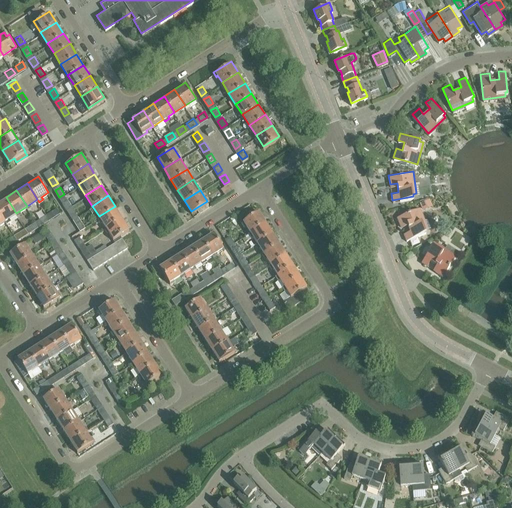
[(16,213),(6,197),(0,200),(0,211),(5,220),(16,213)]
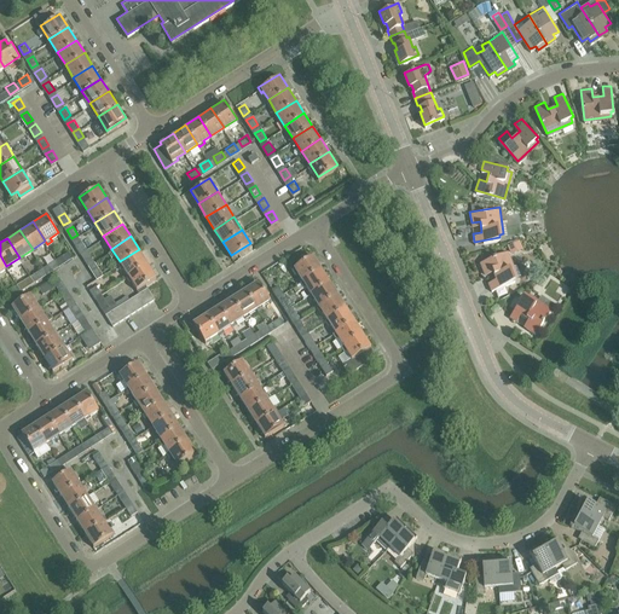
[(81,238),(74,243),(80,252),(86,247),(81,238)]
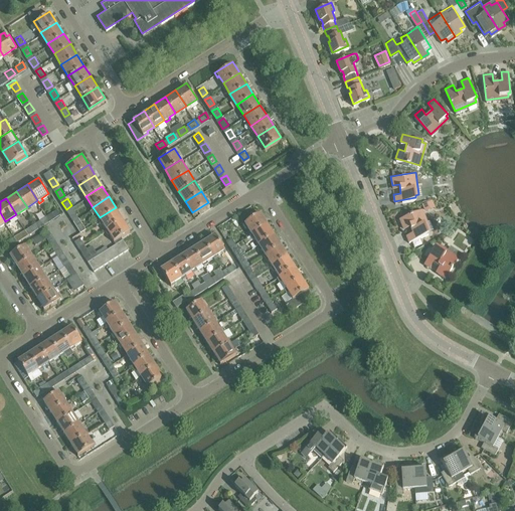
[(246,219),(241,222),(243,226),(246,225),(250,232),(267,221),(260,210),(258,212),(253,206),(242,213),(246,219)]
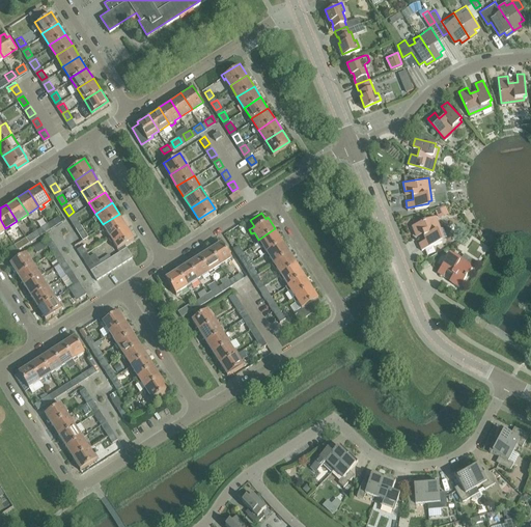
[(51,218),(55,223),(62,219),(58,214),(51,218)]
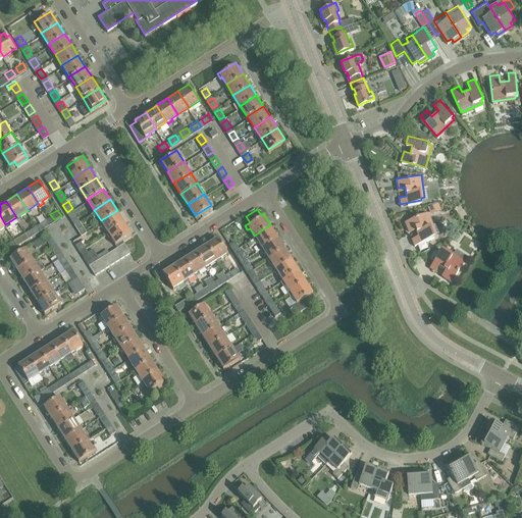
[(124,221),(117,210),(101,220),(108,231),(124,221)]
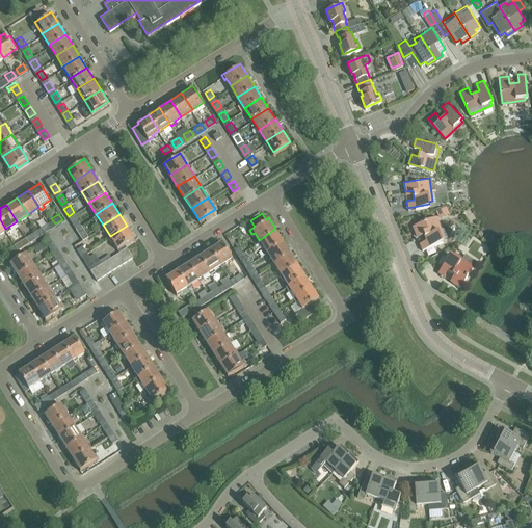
[(442,237),(445,236),(436,214),(413,223),(416,233),(423,230),(426,238),(419,241),(422,248),(443,240),(442,237)]
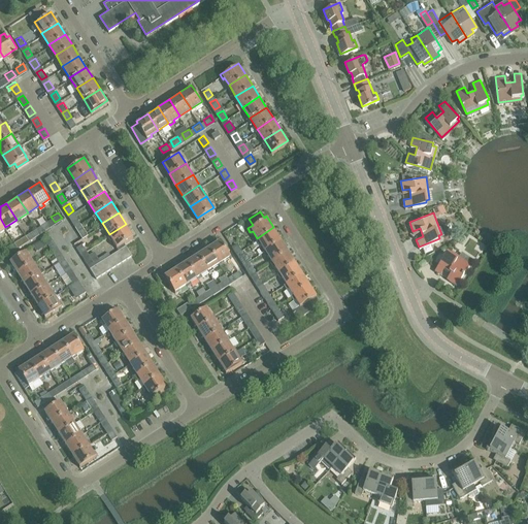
[(75,215),(70,218),(75,225),(80,222),(75,215)]
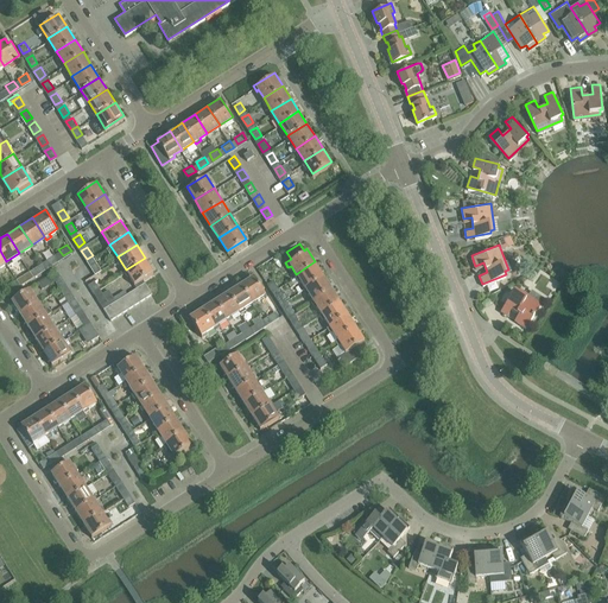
[(46,258),(50,264),(58,259),(55,253),(46,258)]
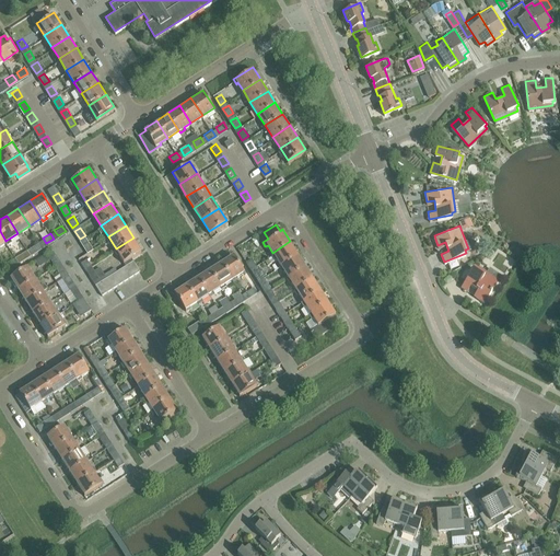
[(141,250),(133,238),(116,248),(124,261),(141,250)]
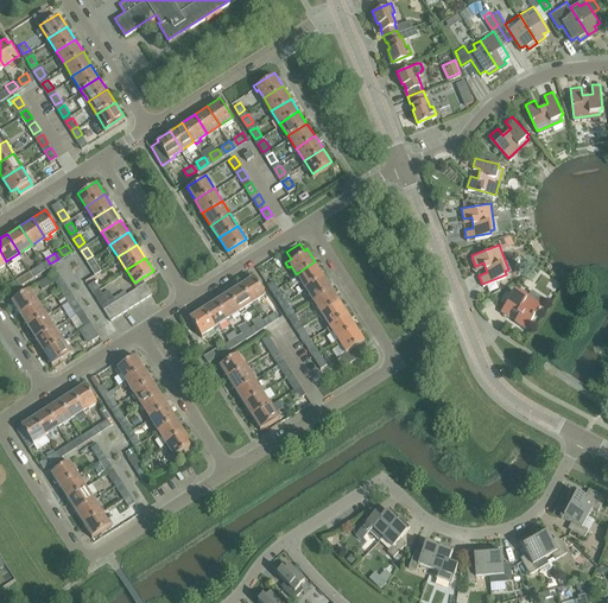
[(33,266),(37,272),(45,267),(42,260),(33,266)]
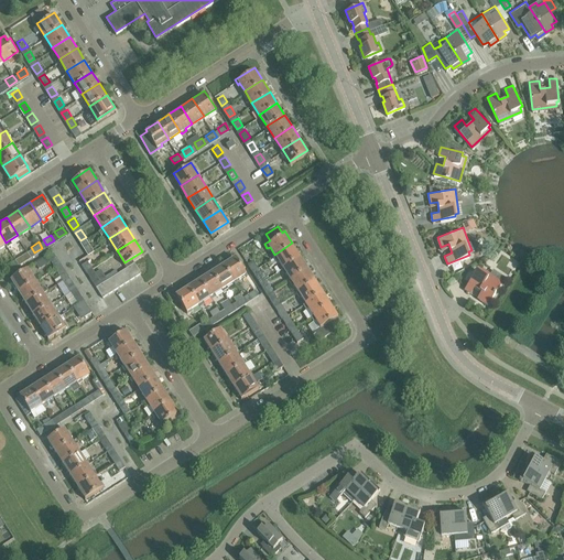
[(88,241),(83,245),(87,252),(94,248),(88,241)]
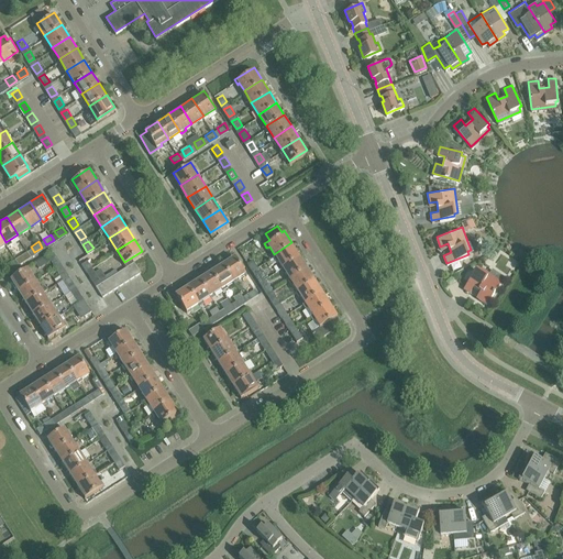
[(277,259),(282,265),(299,254),(291,242),(274,254),(272,255),(274,260),(277,259)]
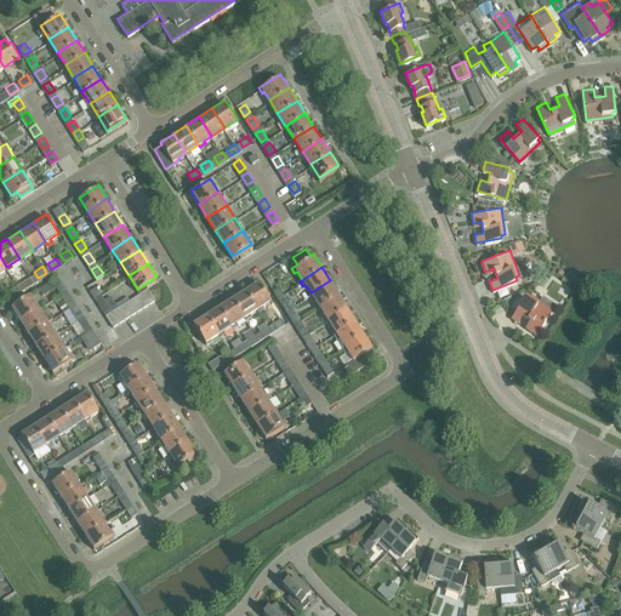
[(21,280),(26,286),(34,280),(29,274),(21,280)]
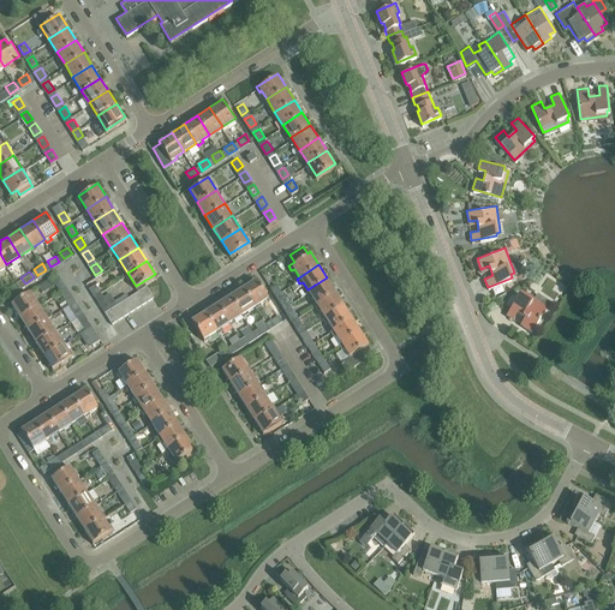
[(57,285),(64,281),(58,273),(52,276),(57,285)]
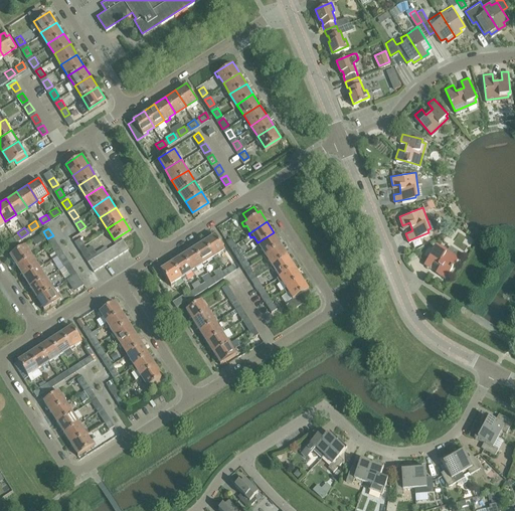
[(203,239),(213,256),(224,248),(214,232),(203,239)]
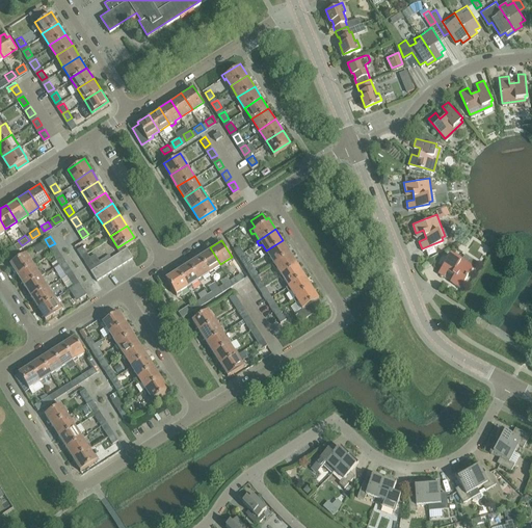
[(273,262),(290,252),(283,240),(266,251),(273,262)]
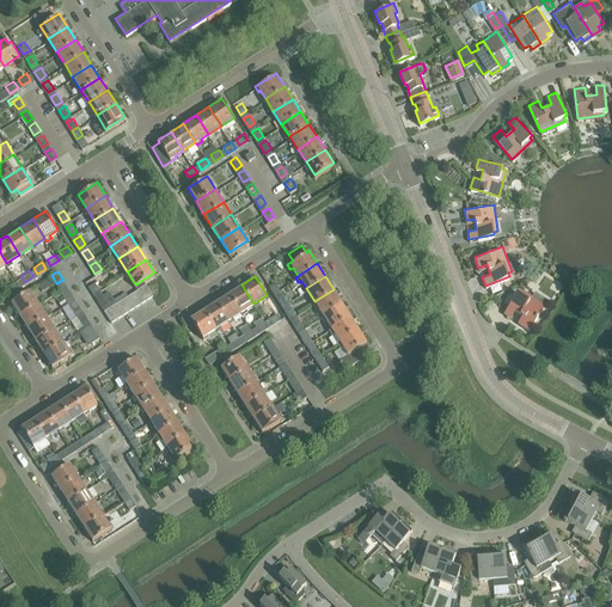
[(8,283),(12,290),(20,284),(17,279),(8,283)]
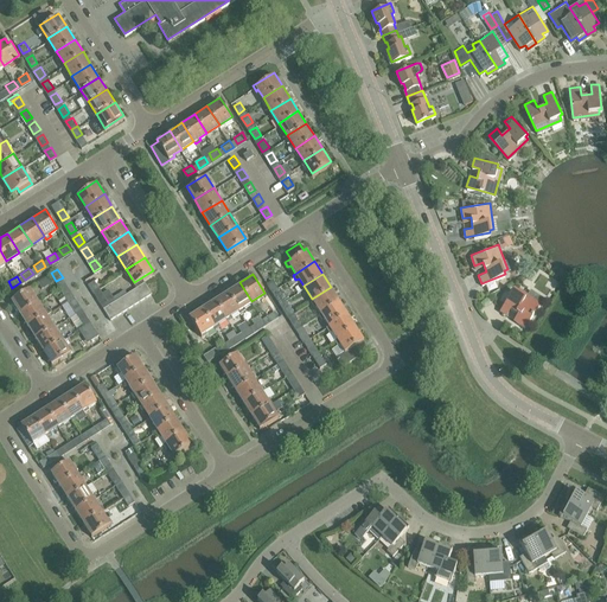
[(94,277),(88,282),(93,290),(98,286),(94,277)]
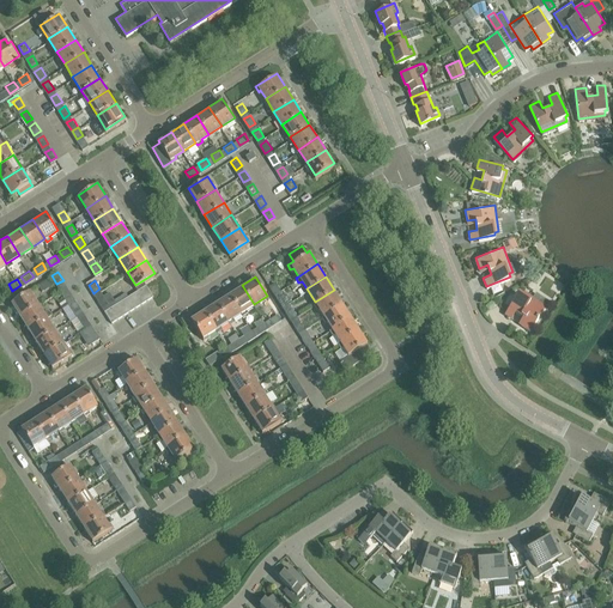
[(275,280),(268,284),(274,292),(280,289),(275,280)]
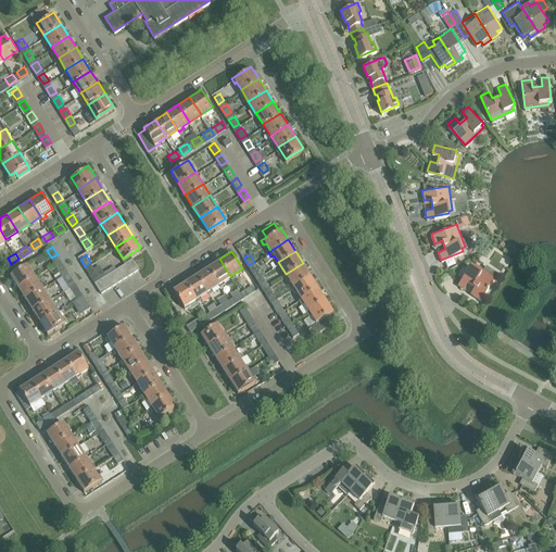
[(131,256),(126,260),(133,271),(138,266),(131,256)]
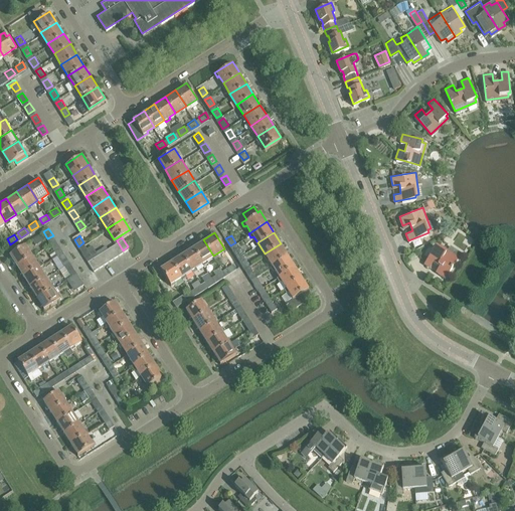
[(54,249),(59,245),(55,238),(50,242),(54,249)]
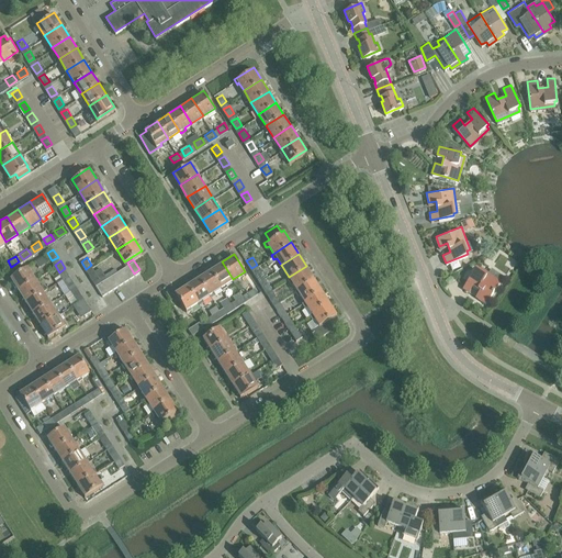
[(210,268),(222,286),(233,279),(222,261),(210,268)]
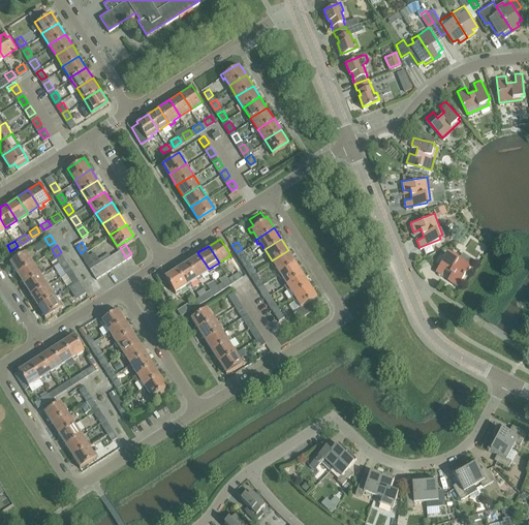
[(118,248),(115,250),(121,260),(126,257),(120,247),(118,248)]
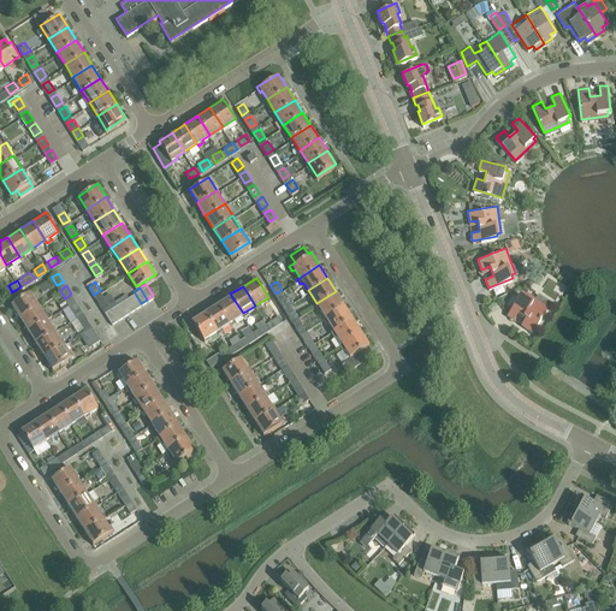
[(19,316),(39,303),(30,290),(11,303),(19,316)]
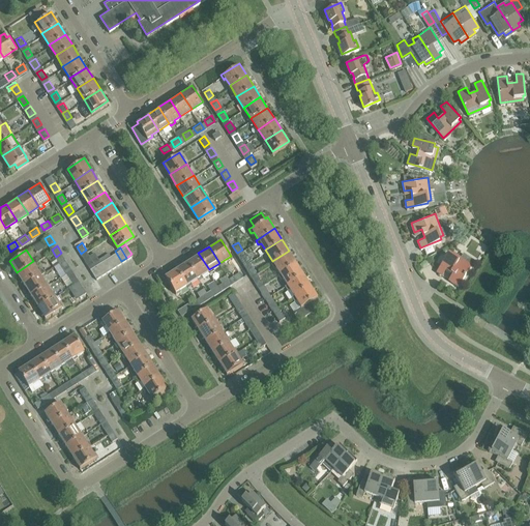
[(472,263),(452,250),(450,253),(448,252),(436,270),(442,274),(446,267),(453,272),(450,279),(458,284),(472,263)]
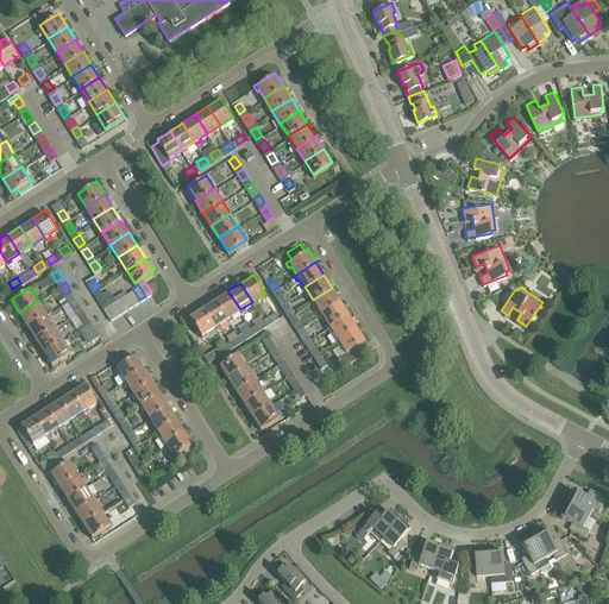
[(132,288),(126,291),(133,303),(139,300),(132,288)]
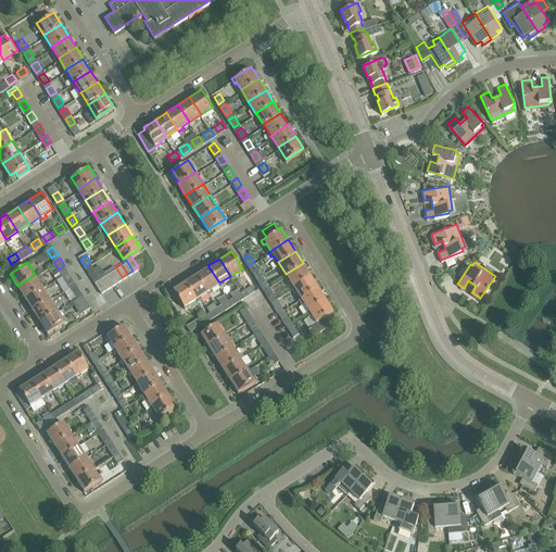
[(286,274),(293,286),(311,274),(303,263),(286,274)]
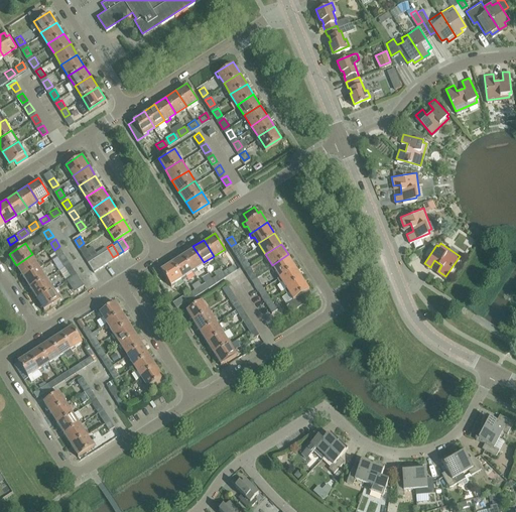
[(182,253),(192,269),(204,262),(192,246),(182,253)]
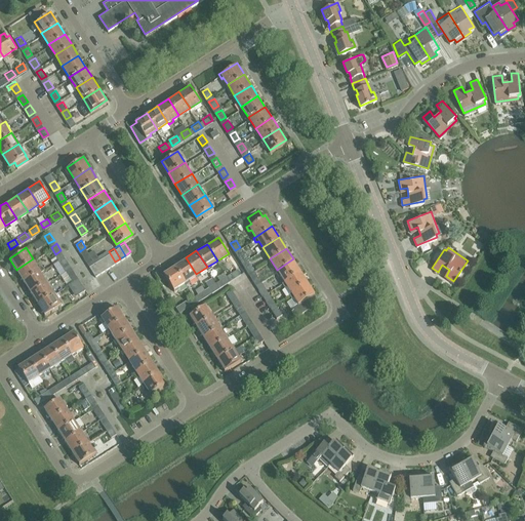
[(242,250),(237,254),(241,262),(247,257),(242,250)]
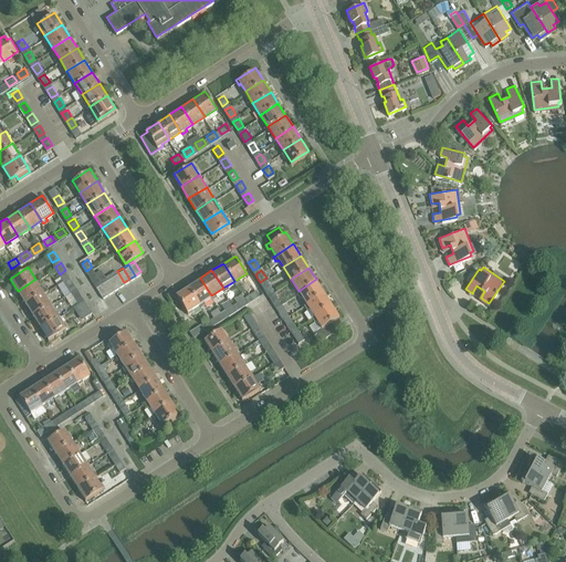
[(95,271),(90,274),(94,282),(100,279),(95,271)]
